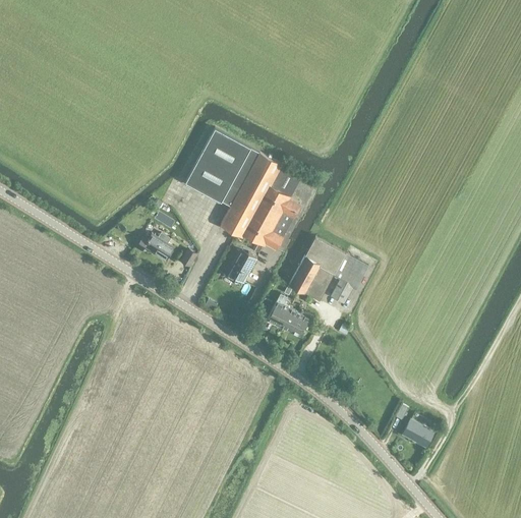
[(214,128),(184,183),(221,204),(222,203),(230,207),(220,226),(242,238),(243,235),(264,246),(266,244),(276,250),(300,207),(290,200),(291,197),(302,176),(214,128)]
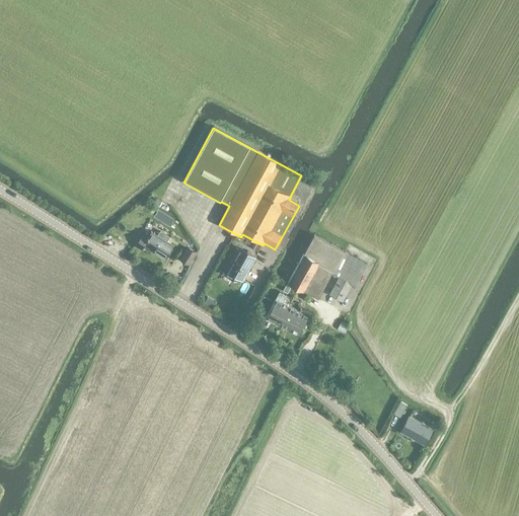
[(172,247),(167,243),(170,238),(160,233),(157,237),(151,233),(147,240),(142,237),(135,247),(142,251),(144,247),(165,261),(172,247)]
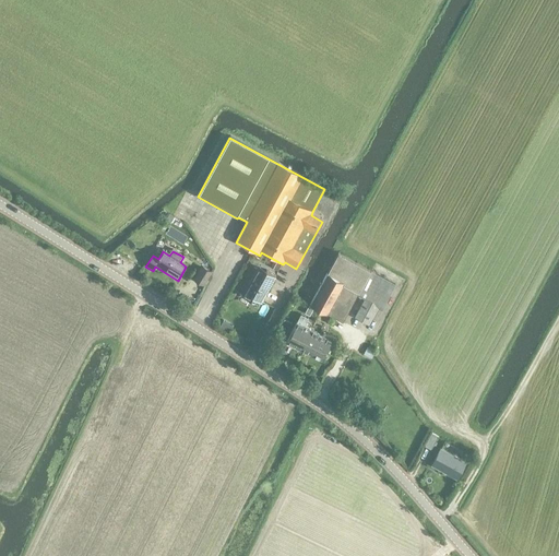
[(357,297),(364,302),(355,318),(369,326),(378,311),(381,314),(395,286),(370,274),(370,273),(337,256),(310,307),(328,317),(343,324),(357,297)]
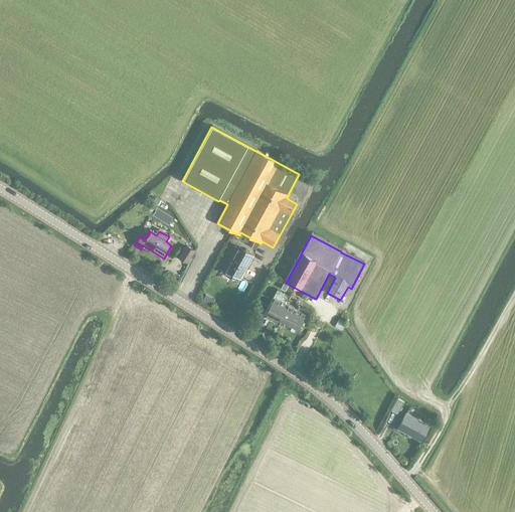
[(195,252),(186,246),(178,260),(187,265),(195,252)]
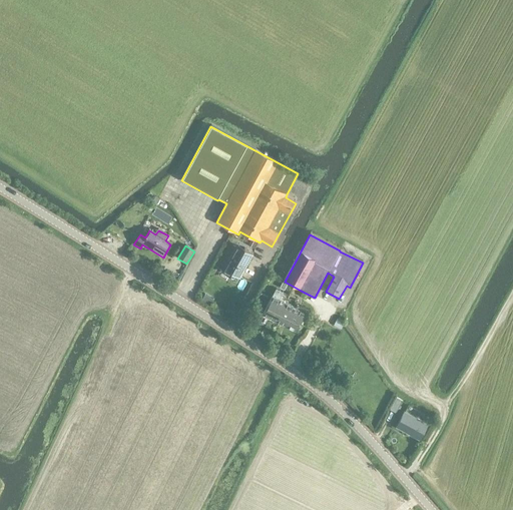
[(252,255),(237,245),(222,273),(230,278),(232,274),(239,279),(252,255)]
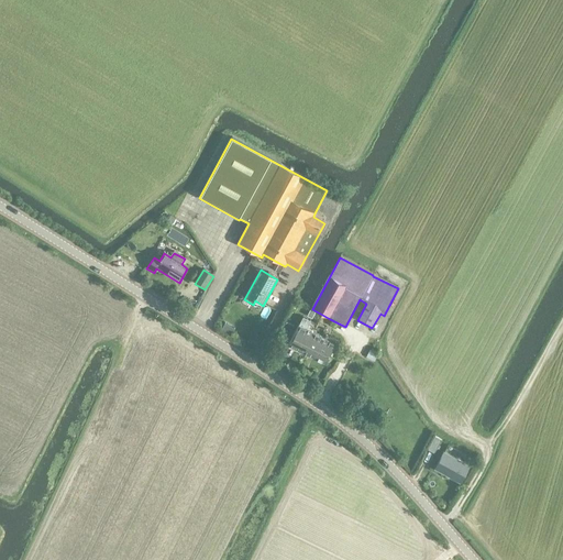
[(301,353),(304,353),(317,327),(310,325),(311,322),(302,318),(288,347),(296,350),(297,352),(300,354),(301,353)]
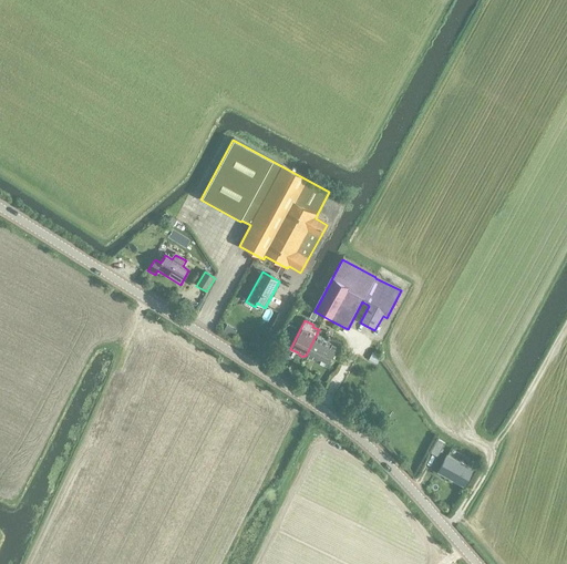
[(288,347),(296,330),(288,326),(280,342),(288,347)]
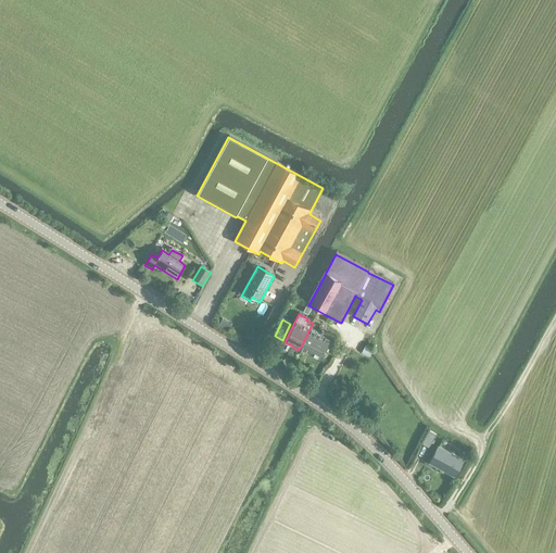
[(320,336),(315,332),(318,326),(313,323),(300,349),(320,360),(328,344),(331,347),(335,340),(321,332),(320,336)]
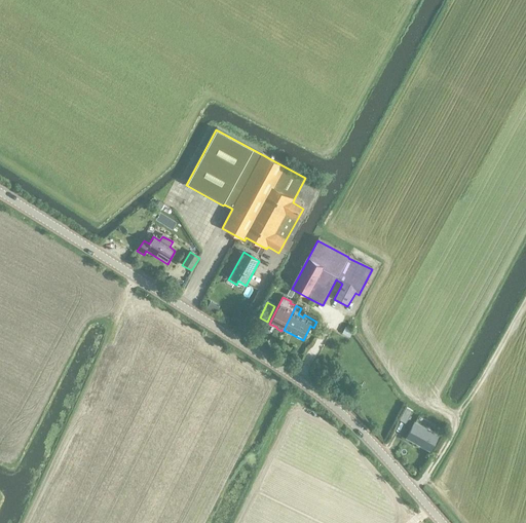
[(406,423),(412,412),(406,409),(400,420),(406,423)]
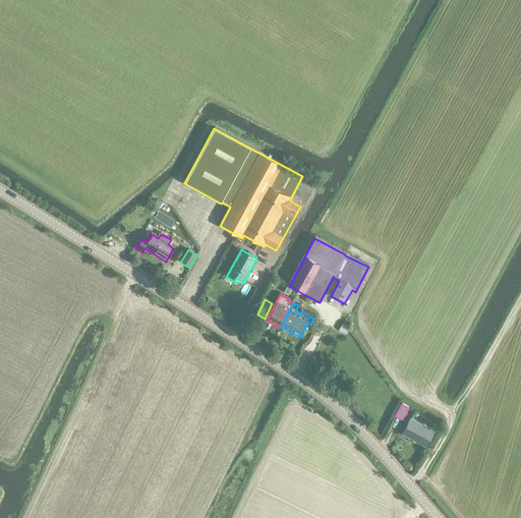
[(425,448),(435,433),(410,419),(404,432),(415,439),(413,442),(425,448)]
